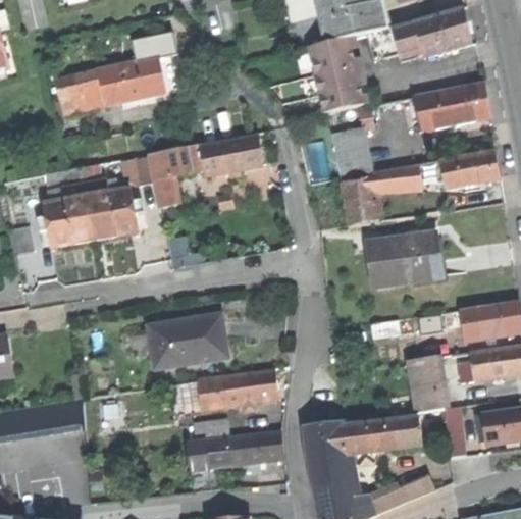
[(349,36),(367,32),(389,24),(386,12),(383,0),(366,3),(365,0),(288,0),(292,19),(319,12),(326,41),(349,36)]
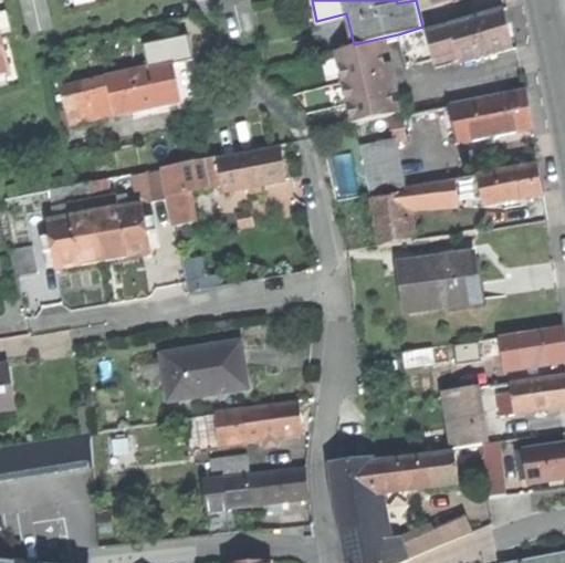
[(403,65),(457,51),(460,61),(511,45),(508,27),(502,9),(449,24),(448,22),(422,27),(398,34),(403,65)]
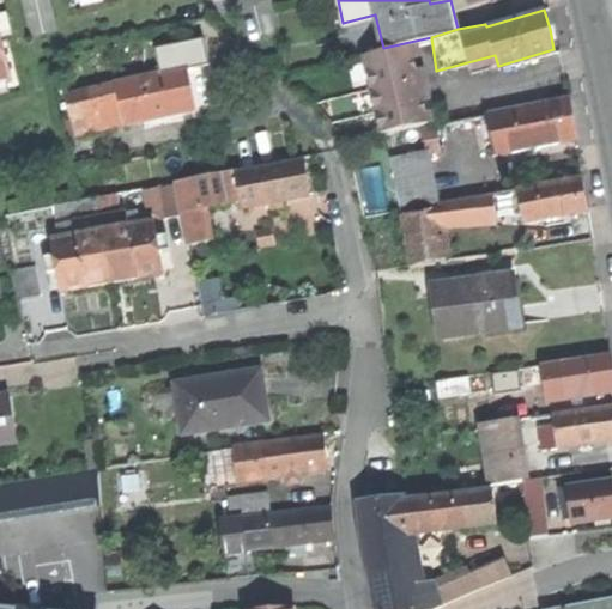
[(0,80),(10,78),(0,41),(0,80)]
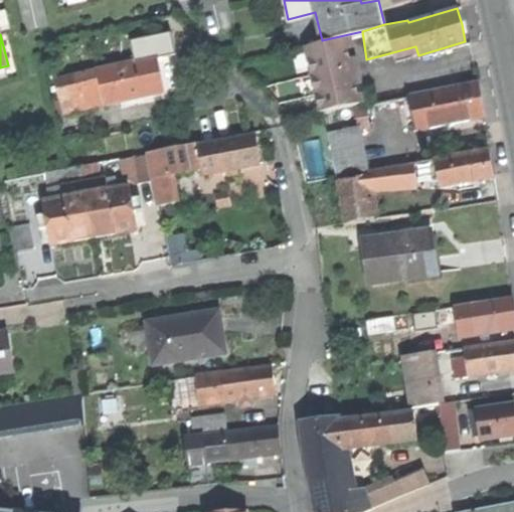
[(320,109),(359,103),(344,35),(322,40),(306,44),(320,109)]
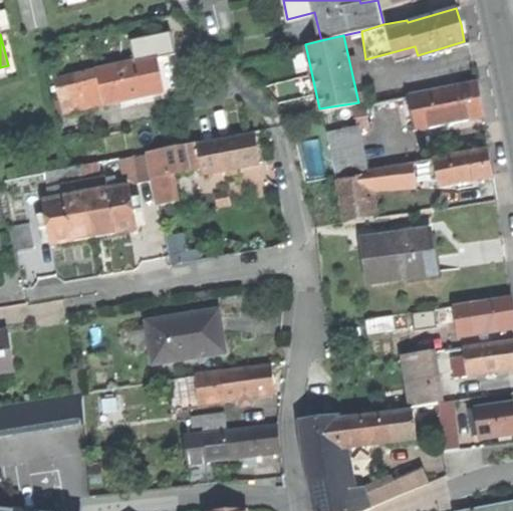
[(94,68),(52,79),(57,98),(98,87),(101,104),(162,92),(159,75),(155,56),(94,68)]
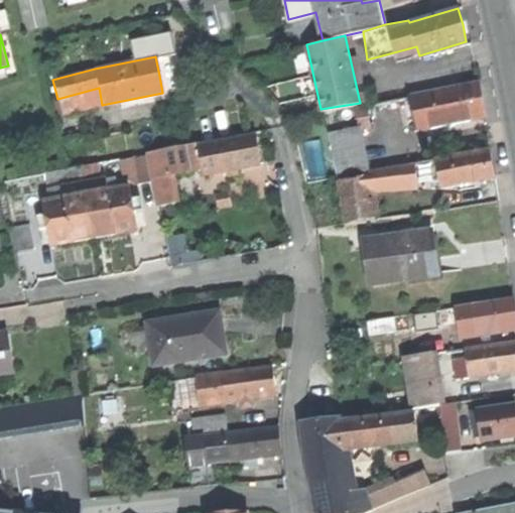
[(479,81),(409,94),(416,129),(485,116),(482,96),(479,81)]
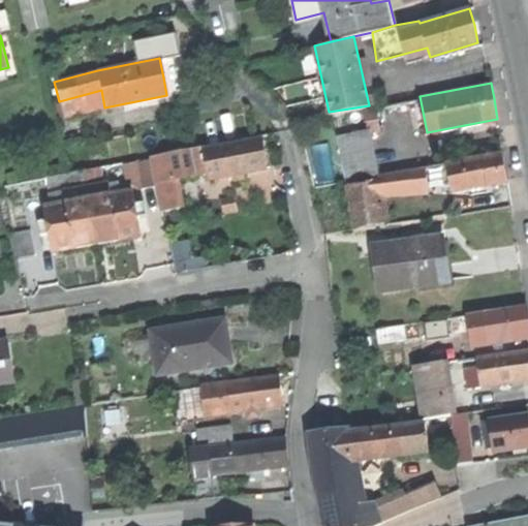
[(376,106),(365,109),(368,129),(380,127),(376,106)]
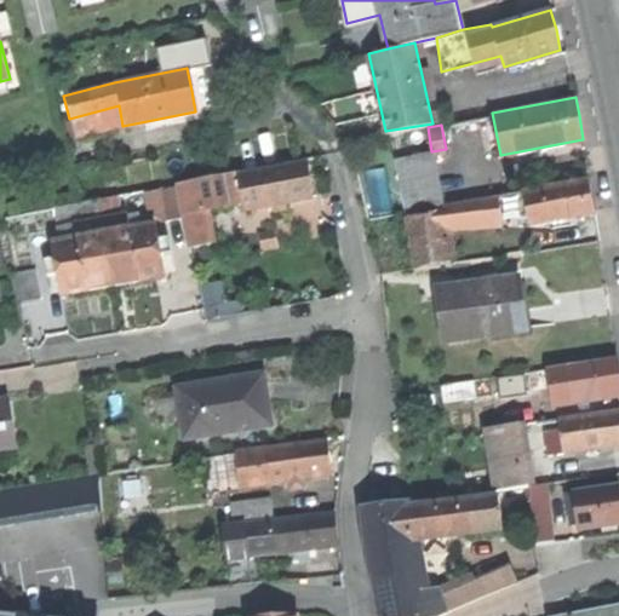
[(407,208),(441,201),(431,151),(397,157),(407,208)]
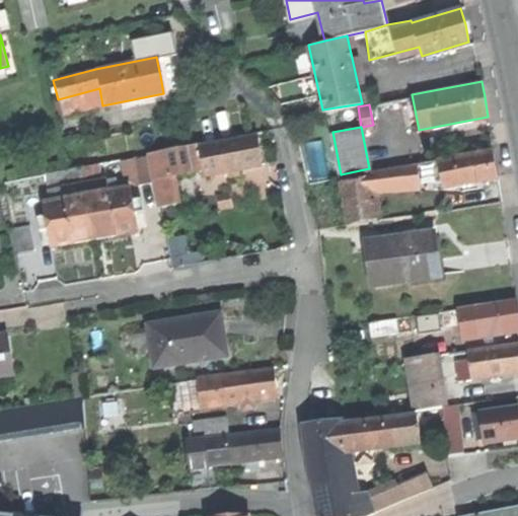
[(256,133),(200,144),(204,167),(205,173),(225,170),(263,163),(256,133)]
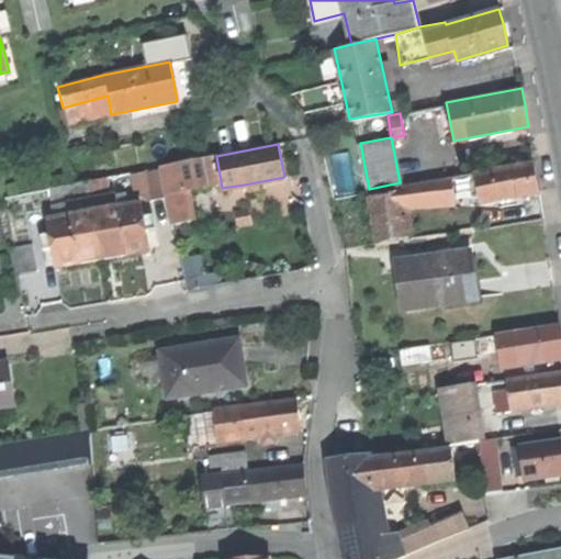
[(186,188),(221,181),(216,156),(216,155),(161,165),(172,222),(191,219),(186,188)]
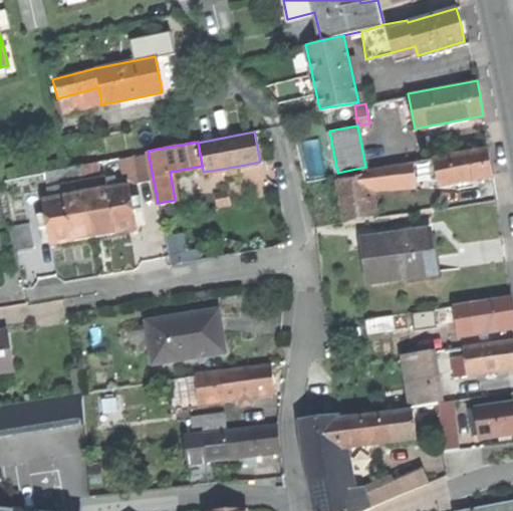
[(487,148),(434,158),(438,185),(492,175),(489,160),(487,148)]
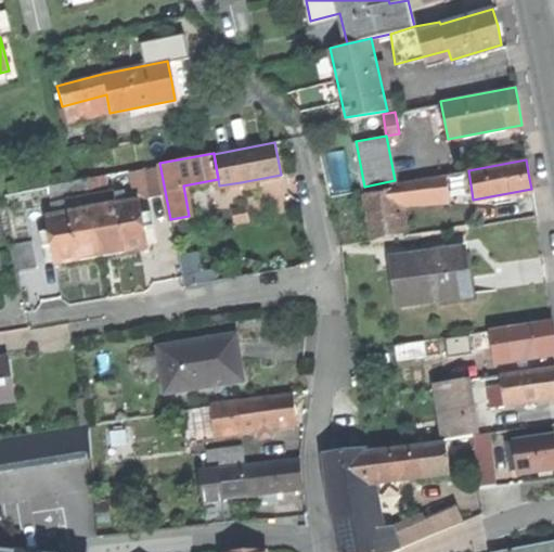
[(157,167),(144,169),(149,196),(162,194),(157,167)]
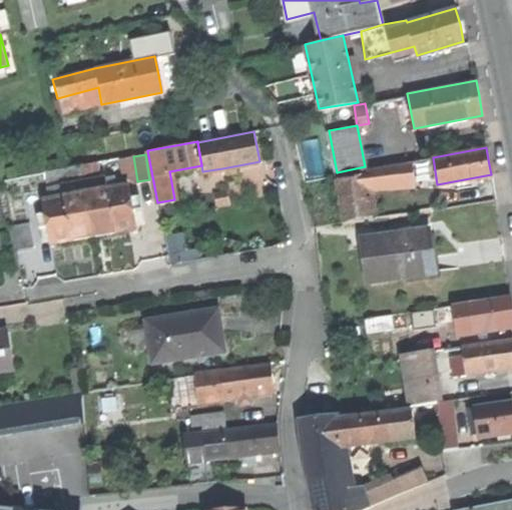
[(123,183),(137,181),(133,156),(119,158),(123,183)]
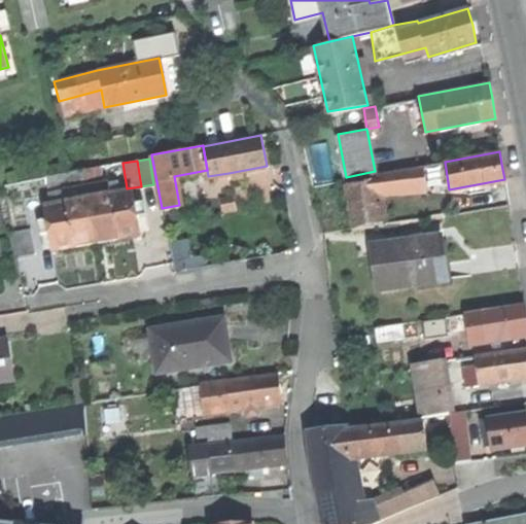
[(445,162),(423,166),(426,187),(449,189),(445,162)]
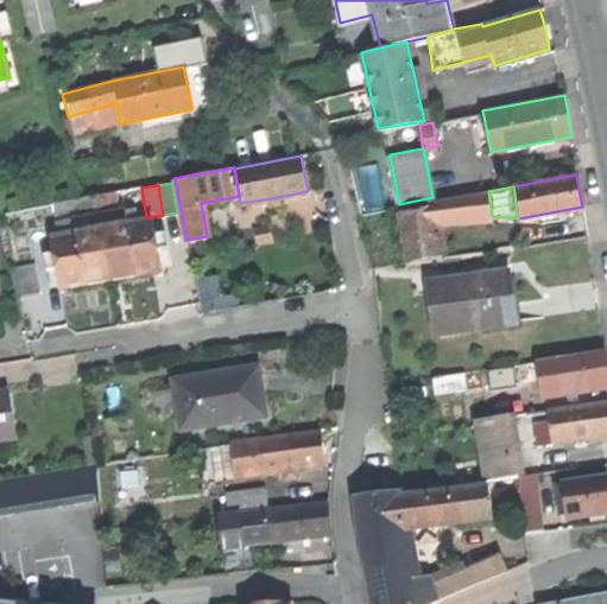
[(119,209),(117,191),(95,195),(97,213),(119,209)]
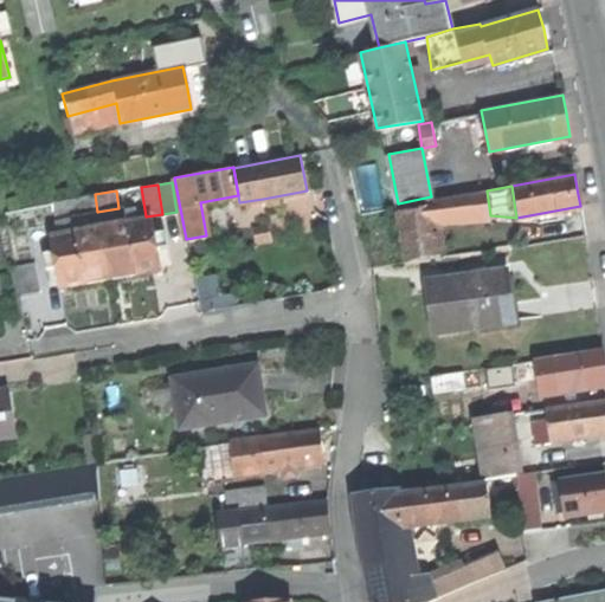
[(432,205),(435,220),(490,215),(487,191),(431,200),(432,205)]
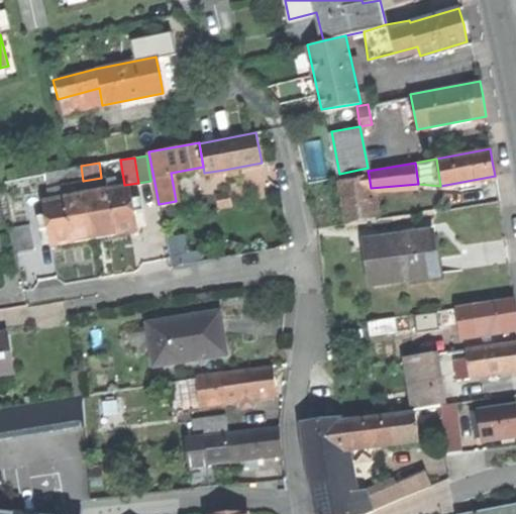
[(43,172),(46,187),(62,184),(83,181),(81,166),(43,172)]
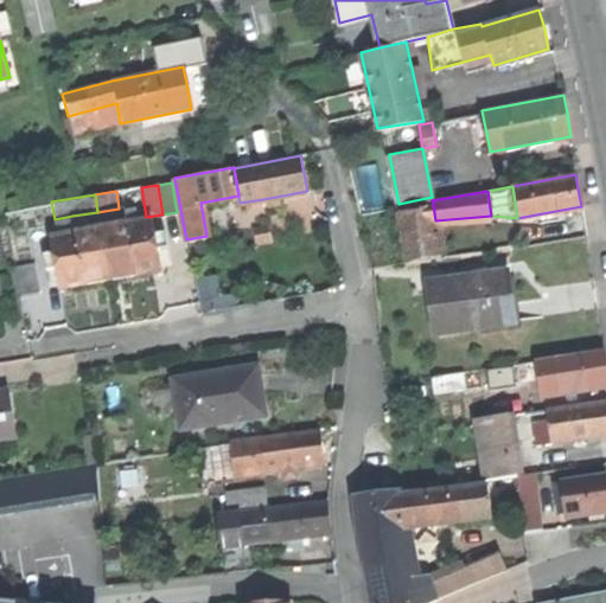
[(435,220),(433,205),(399,211),(406,261),(441,255),(435,220)]
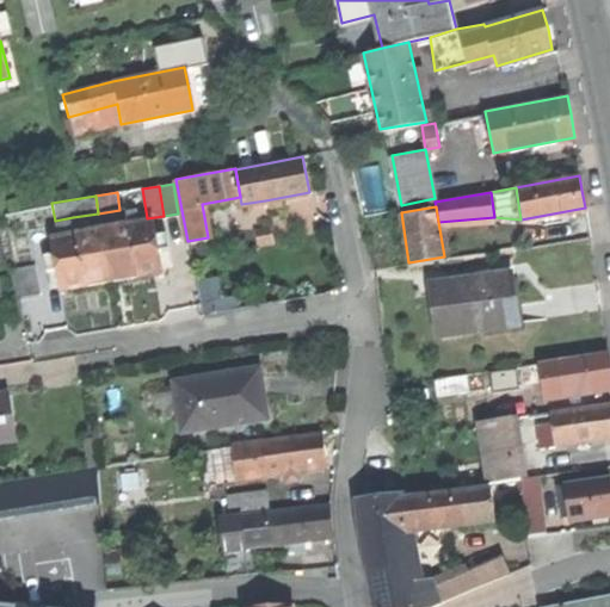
[(136,274),(128,223),(125,209),(119,210),(98,214),(109,279),(136,274)]
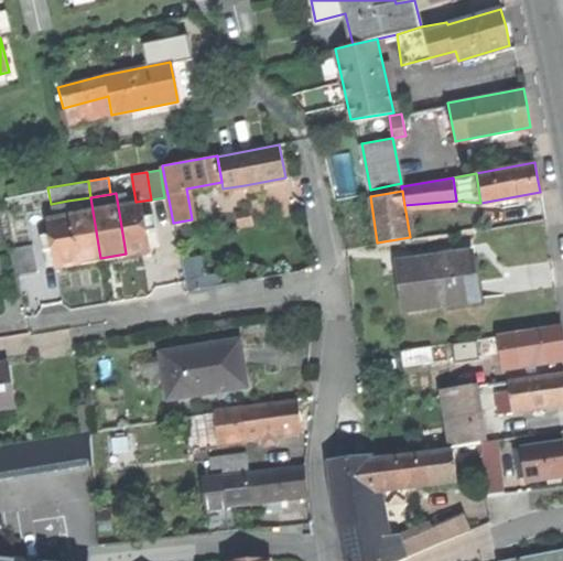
[(47,219),(50,233),(52,246),(55,266),(100,258),(90,197),(67,201),(71,215),(53,218),(47,219)]
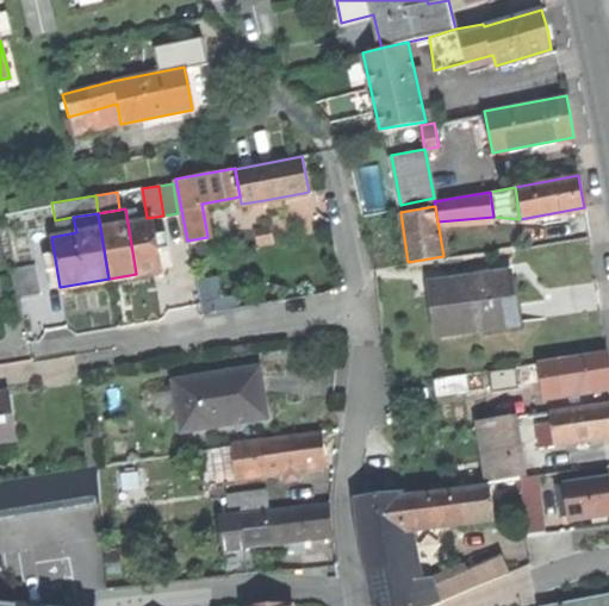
[(76,232),(73,217),(55,220),(57,236),(76,232)]
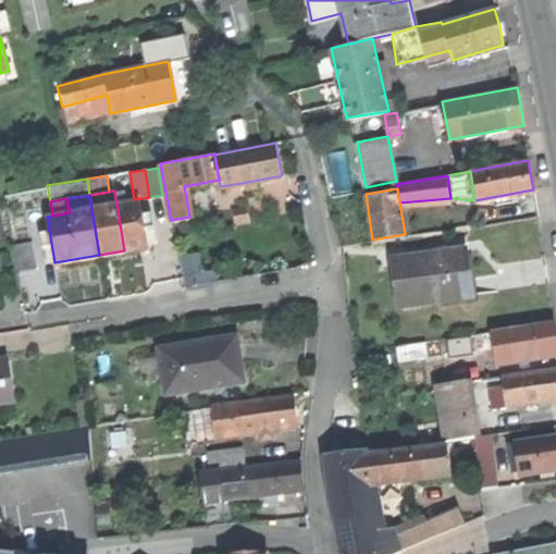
[(139,200),(116,204),(124,250),(147,246),(144,226),(141,213),(139,200)]
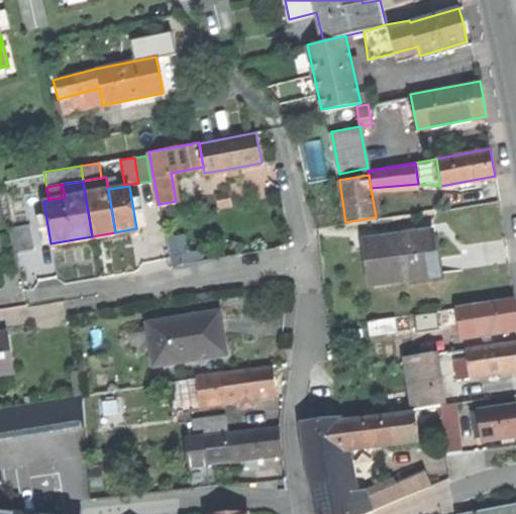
[(228,191),(214,193),(216,206),(231,203),(228,191)]
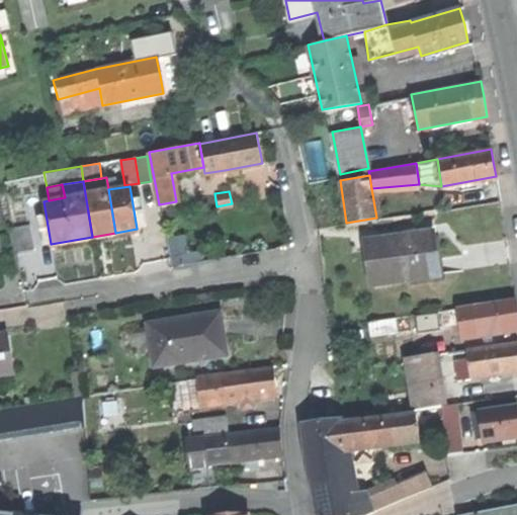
[(132,198),(134,210),(139,209),(142,208),(140,196),(132,198)]
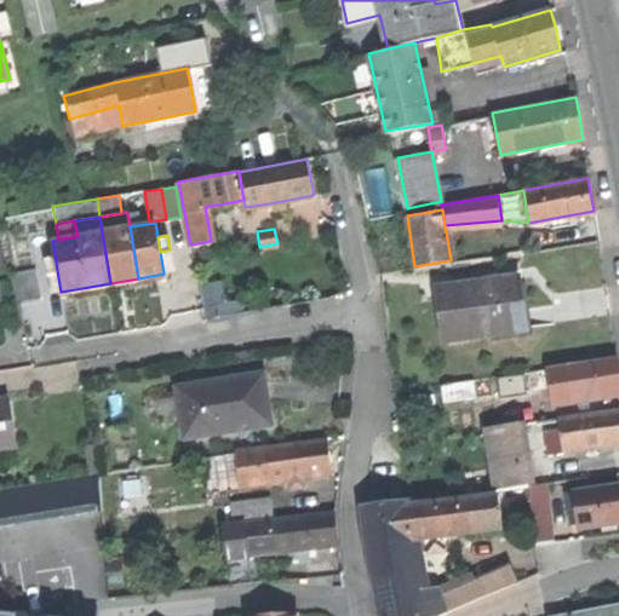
[(51,271),(57,270),(55,255),(45,257),(47,271),(51,271)]
